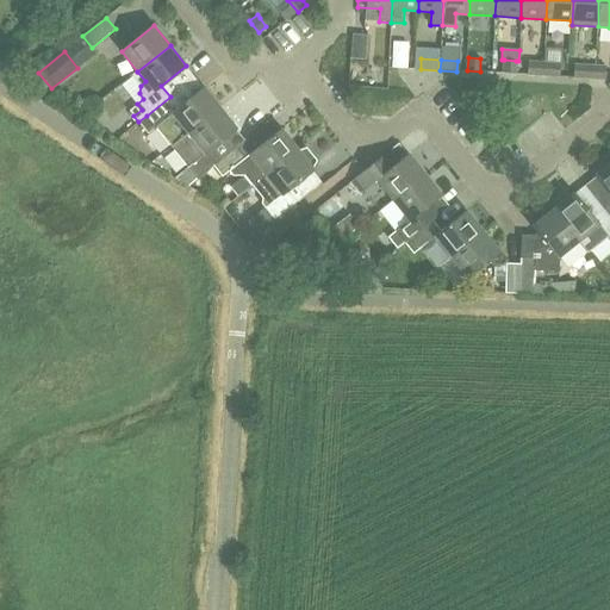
[(503,73),(516,74),(516,61),(504,60),(503,73)]
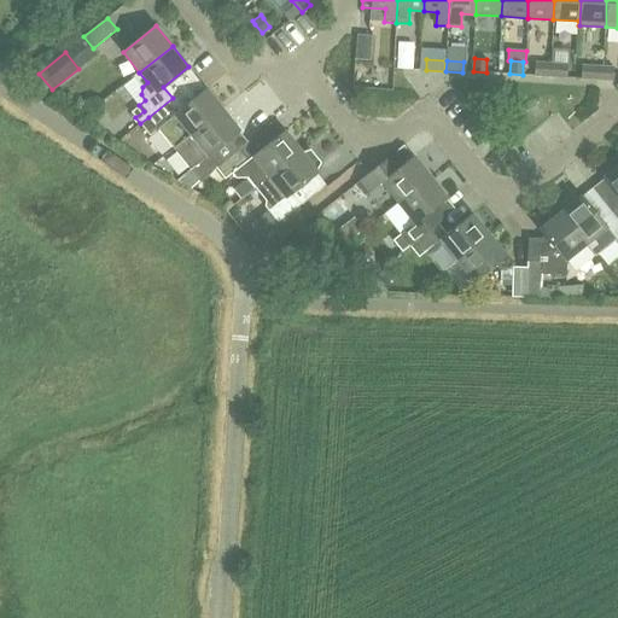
[(534,75),(549,76),(551,63),(535,63),(534,75)]
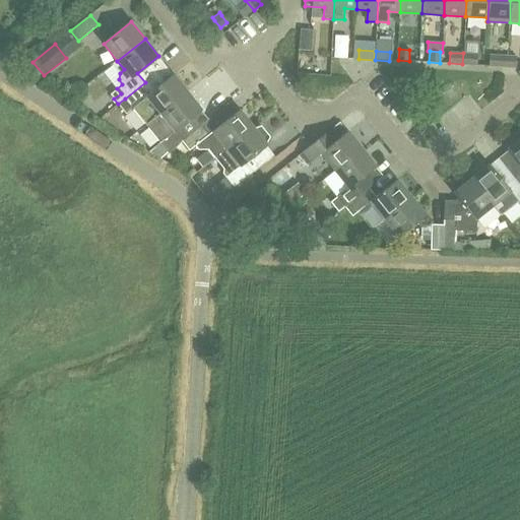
[(477,54),(463,53),(462,64),(476,65),(477,54)]
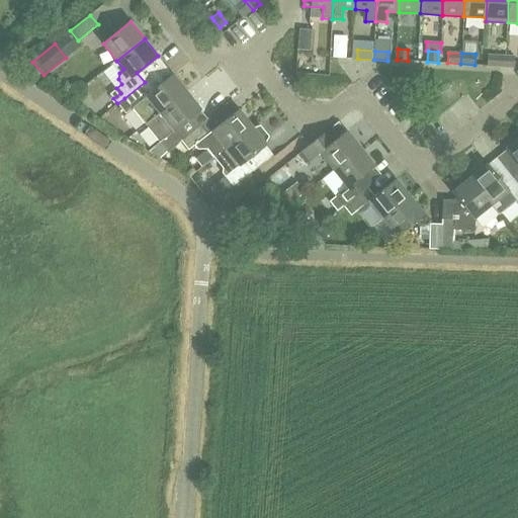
[(487,66),(501,67),(501,56),(488,55),(487,66)]
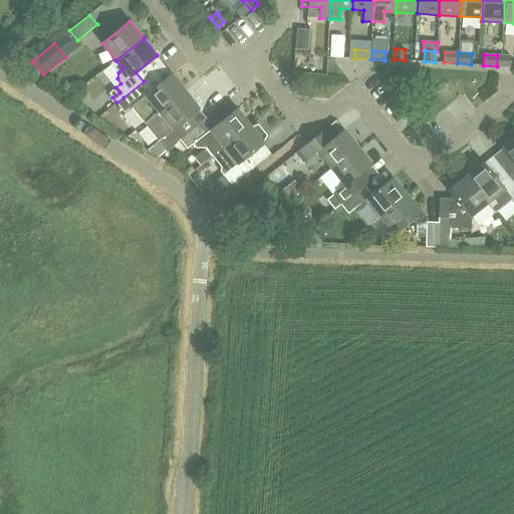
[(511,56),(497,55),(497,66),(510,67),(511,56)]
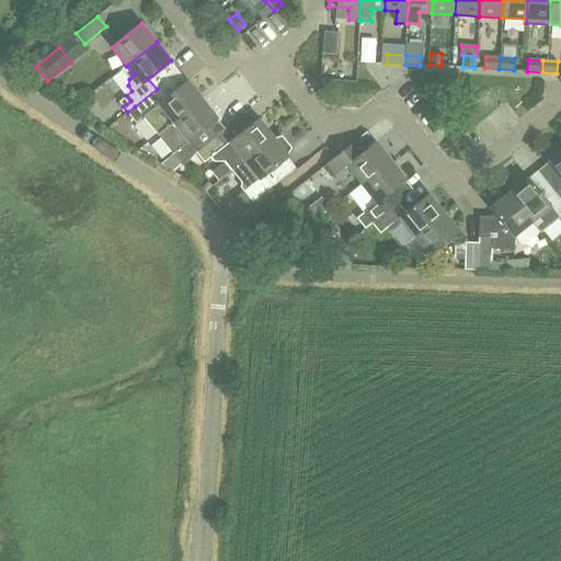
[(203,100),(187,80),(164,99),(157,89),(135,106),(158,135),(173,123),(203,100)]
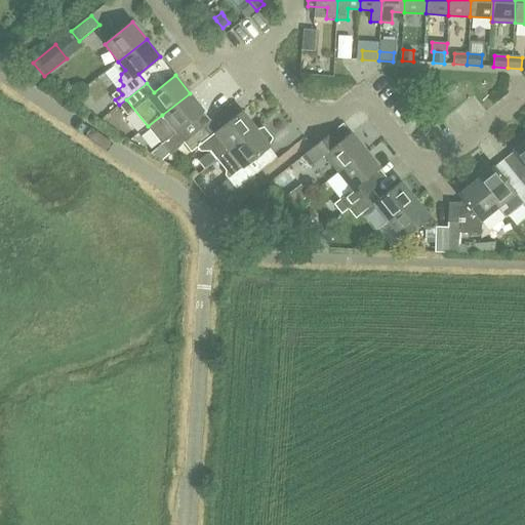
[(169,154),(184,143),(190,137),(201,127),(194,118),(204,111),(190,93),(162,115),(148,126),(169,154)]
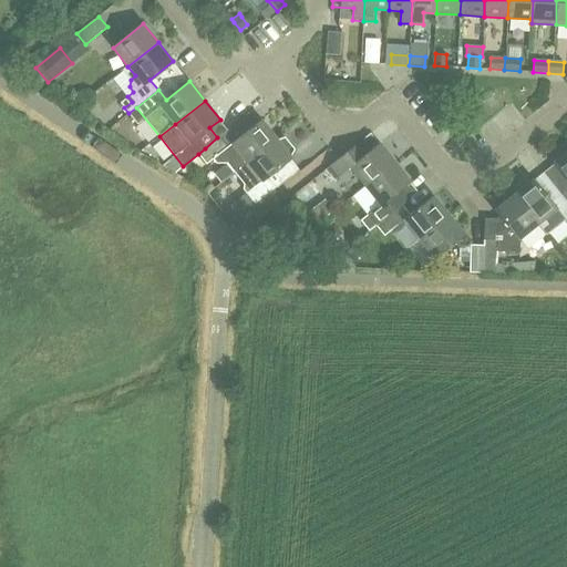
[(217,137),(205,148),(198,154),(206,165),(217,156),(219,158),(230,163),(229,167),(234,173),(236,172),(247,163),(277,138),(261,120),(237,140),(229,129),(219,136),(217,137)]
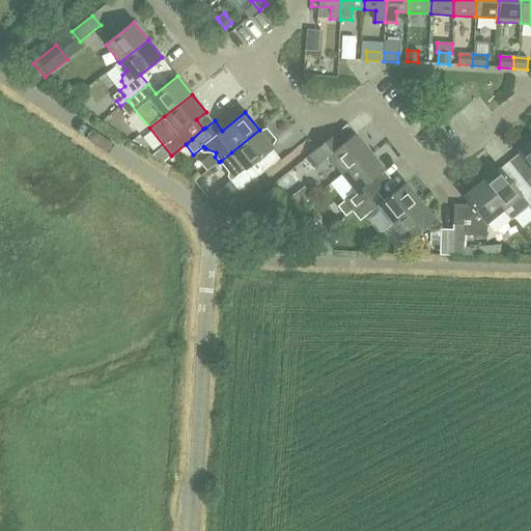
[(259,130),(231,152),(221,161),(230,171),(229,176),(232,179),(231,182),(239,191),(259,175),(251,165),(274,147),(272,146),(276,141),(267,130),(261,132),(259,130)]
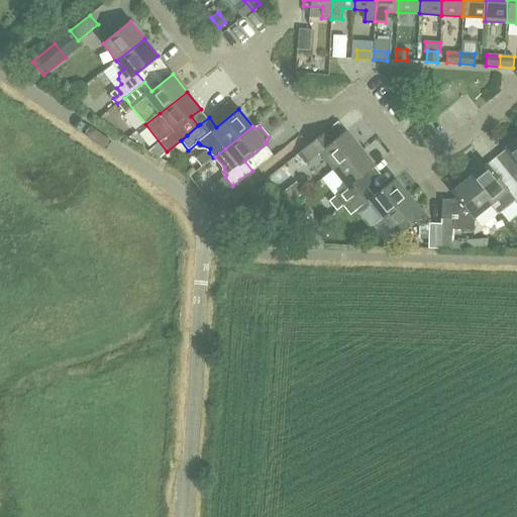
[(332,170),(360,147),(346,130),(345,131),(336,138),(328,129),(317,138),(298,154),(305,164),(319,152),(332,170)]
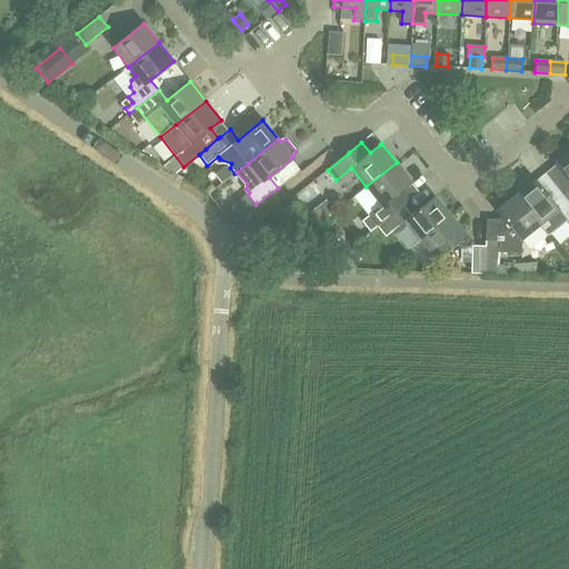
[(568,151),(555,163),(568,180),(568,190),(563,195),(568,201),(568,151)]
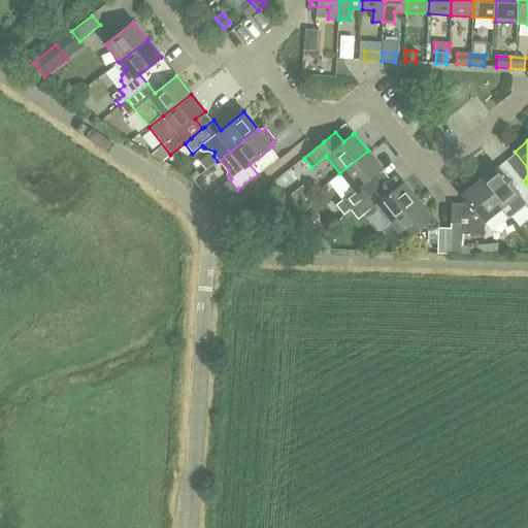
[(372,176),(382,168),(368,151),(339,173),(340,174),(354,191),(341,200),(335,205),(343,216),(350,210),(368,196),(374,191),(381,186),(372,176)]
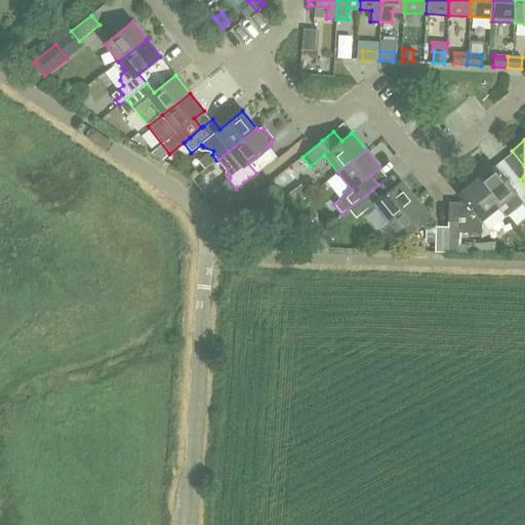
[(493,166),(476,179),(498,208),(508,219),(524,205),(524,186),(520,179),(511,188),(493,166)]
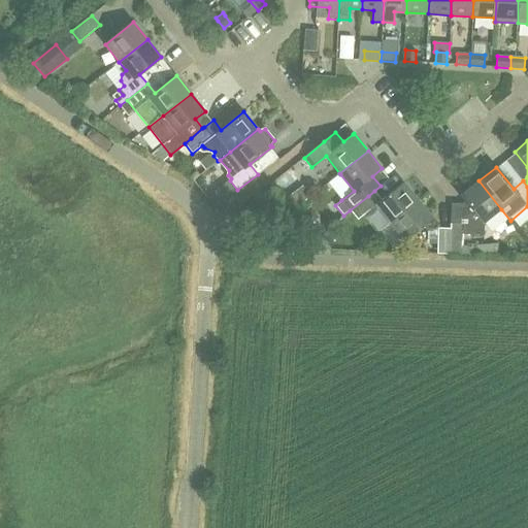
[(484,234),(485,223),(501,209),(479,180),(461,195),(465,201),(470,206),(467,209),(463,209),(463,220),(468,220),(467,234),(484,234)]
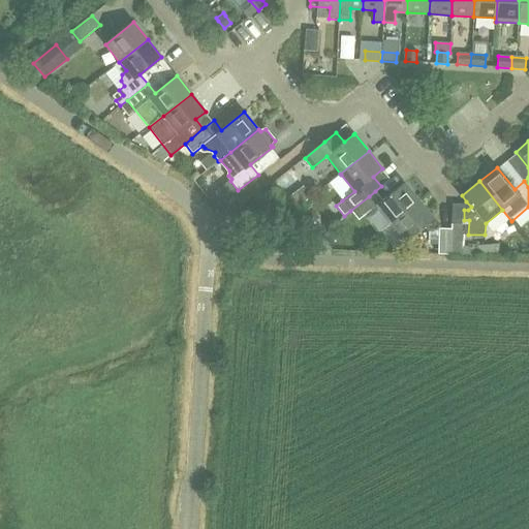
[(375,191),(369,196),(350,211),(359,220),(376,206),(391,223),(418,200),(404,183),(382,200),(375,191)]
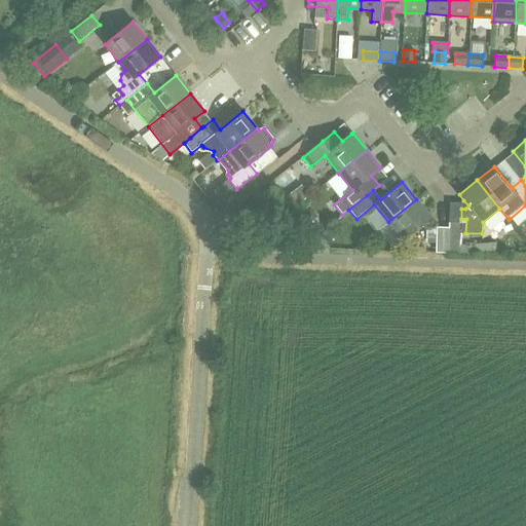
[(303,201),(295,190),(286,198),(294,209),(297,207),(303,201)]
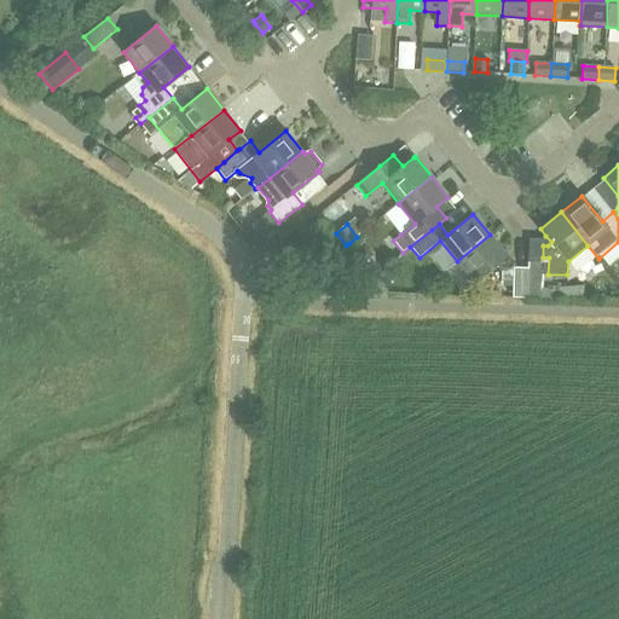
[(490,235),(457,261),(474,282),(507,255),(490,235)]
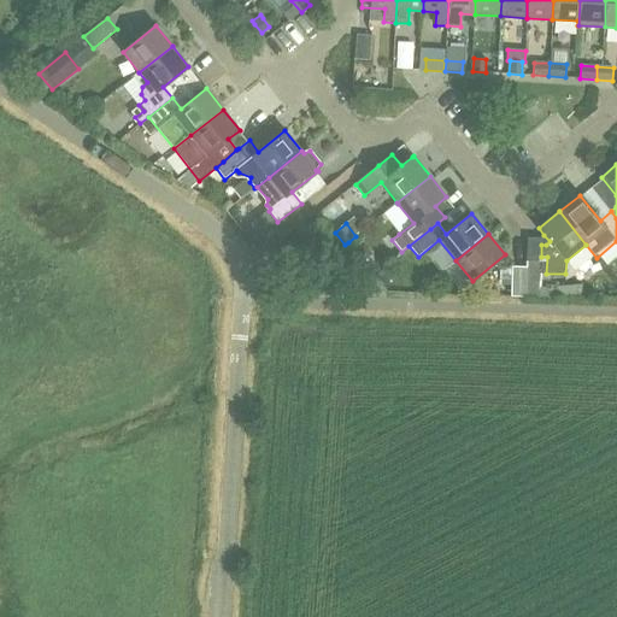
[(363,242),(353,250),(360,258),(370,251),(363,242)]
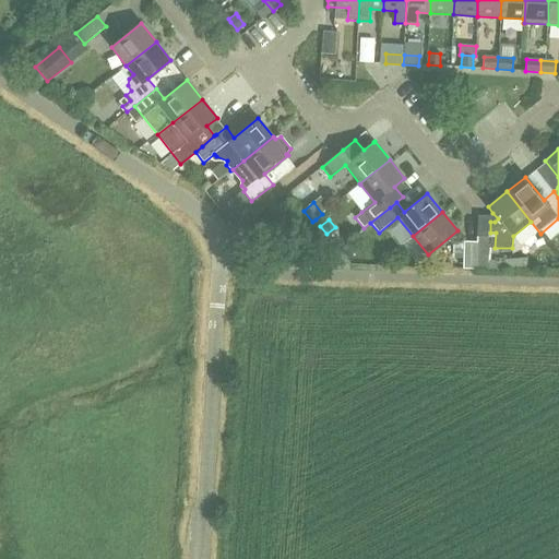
[(490,237),(477,236),(477,241),(476,270),(489,270),(490,260),(490,248),(490,237)]
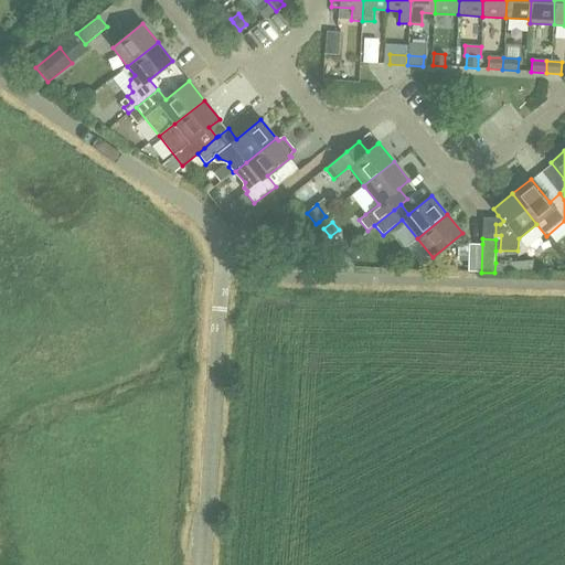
[(469,244),(468,272),(481,273),(482,244),(469,244)]
